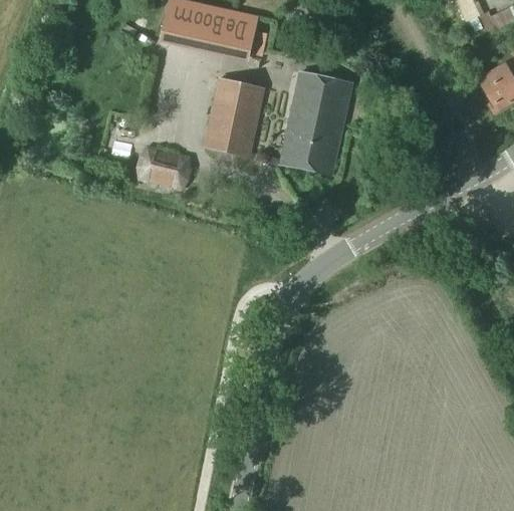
[(258,15),(191,0),(168,0),(159,40),(248,59),(258,15)]
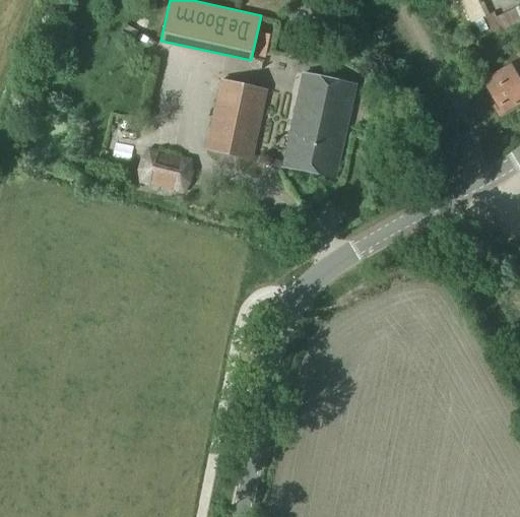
[(510,64),(483,79),(497,104),(494,106),(499,116),(519,104),(519,77),(518,78),(510,64)]
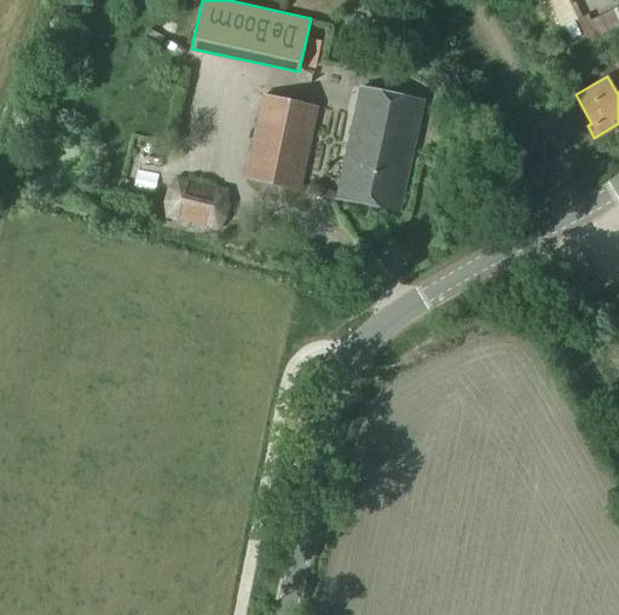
[(423,100),(360,87),(335,196),(399,210),(423,100)]
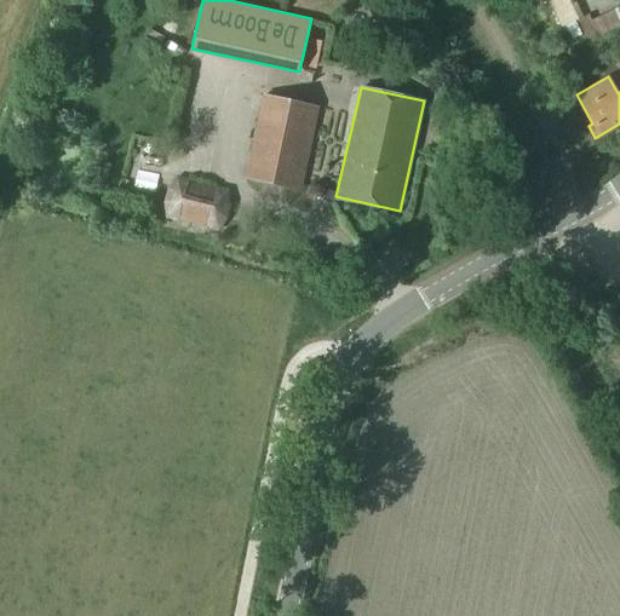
[(298,189),(317,107),(264,95),(245,177),(298,189)]
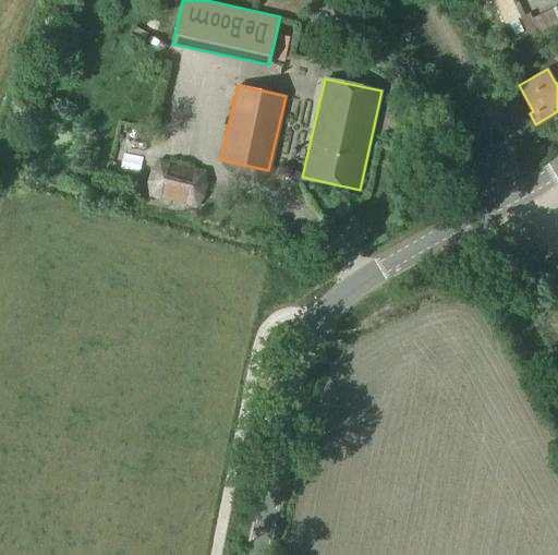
[(207,184),(205,170),(160,159),(152,169),(147,184),(153,194),(196,205),(205,195),(207,184)]
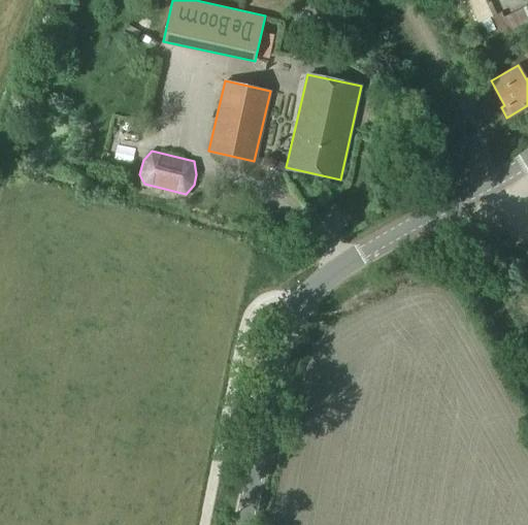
All buildings are outlined.
